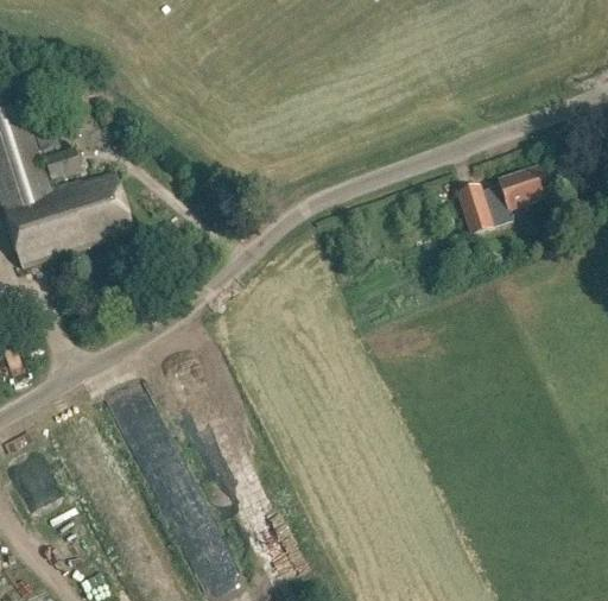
[(81,178),(59,184),(58,182),(46,184),(20,103),(0,108),(0,195),(23,264),(115,238),(113,232),(134,226),(115,171),(81,181),(81,178)]
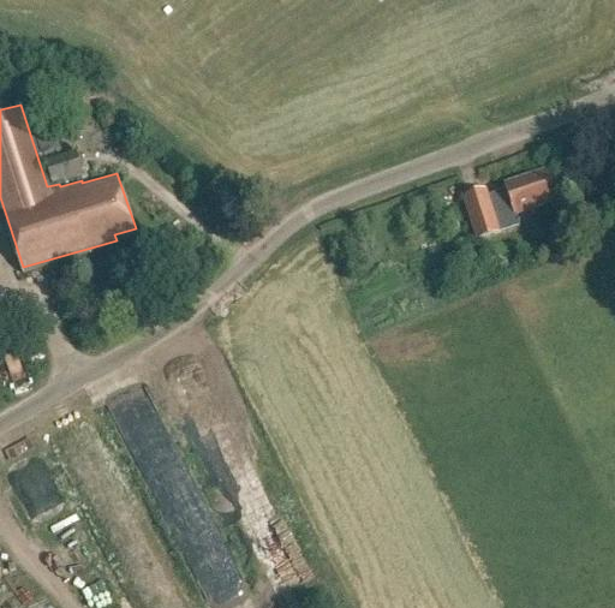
[(28,111),(41,153),(58,148),(45,106),(28,111)]
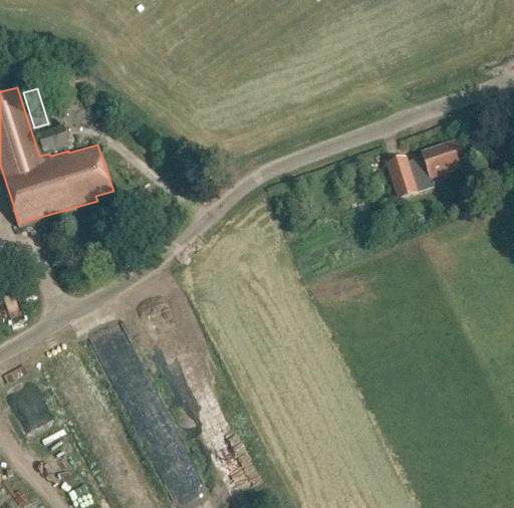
[(38,132),(43,150),(69,142),(64,123),(38,132)]
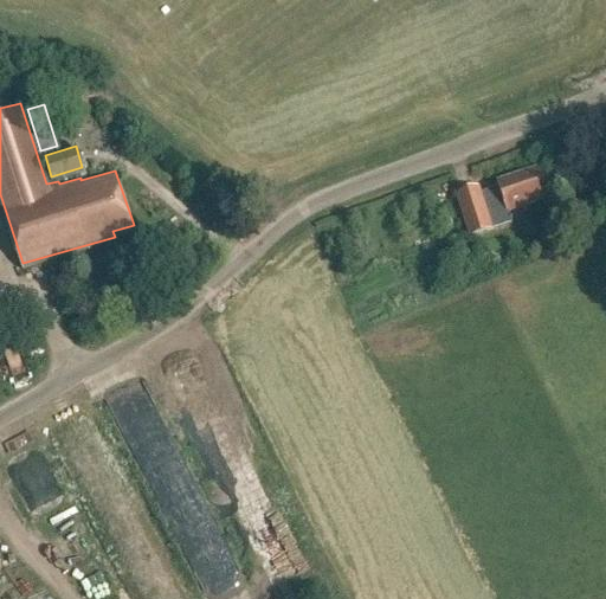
[(478,181),(456,189),(469,232),(511,218),(508,206),(548,193),(539,162),(497,175),(498,181),(481,187),(478,181)]
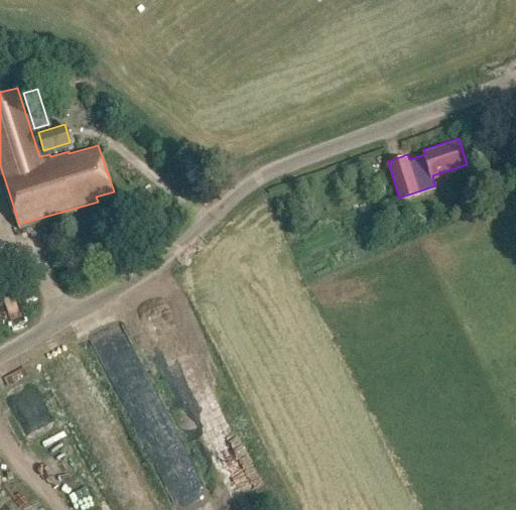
[(31,317),(30,299),(16,299),(18,319),(31,317)]
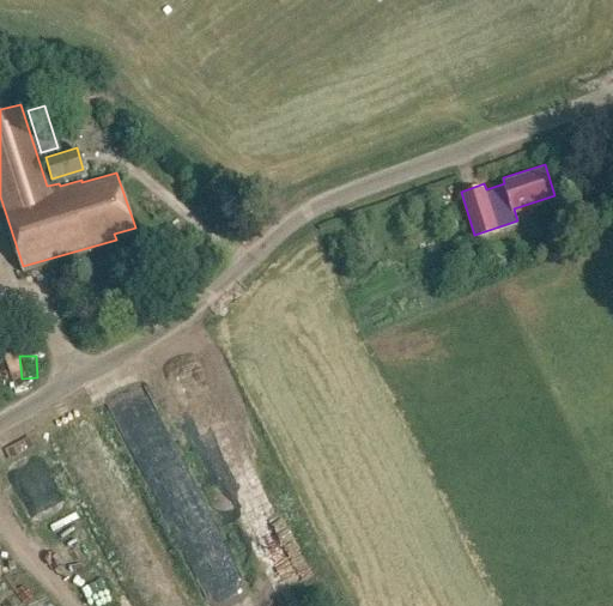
All buildings are outlined.
